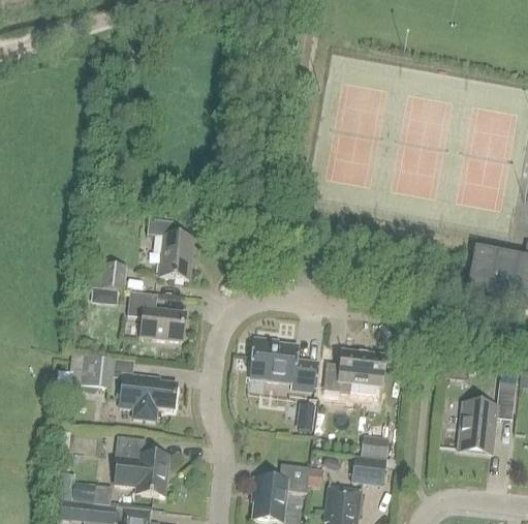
[(189,278),(193,237),(175,235),(176,220),(149,217),(147,234),(163,236),(159,275),(189,278)]
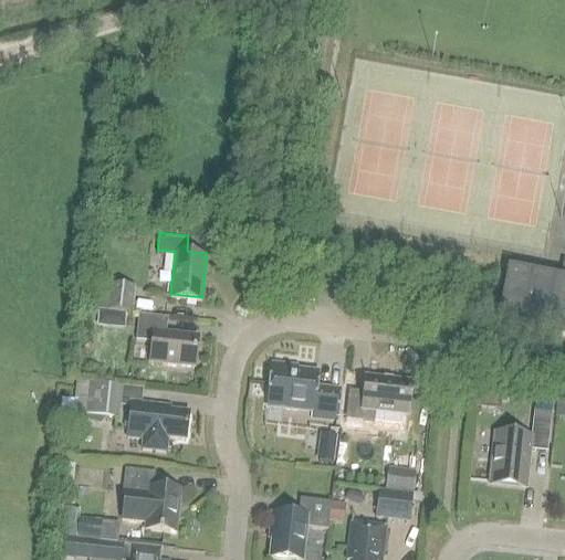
[(498,318),(564,331),(564,257),(561,274),(509,263),(498,318)]
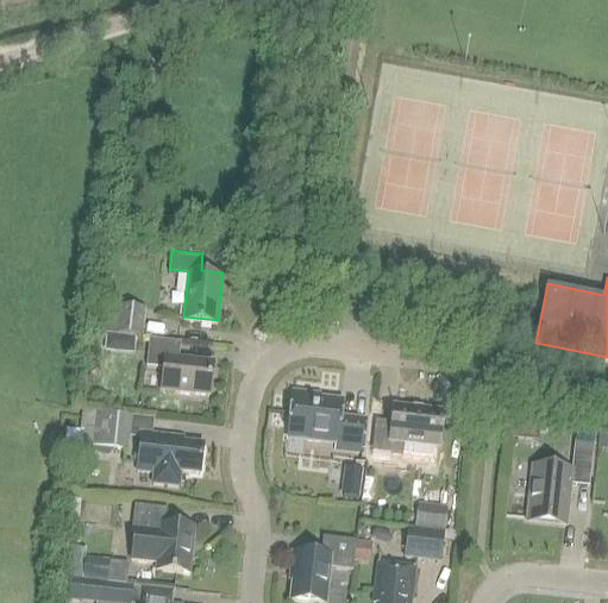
[(114,331),(118,305),(101,302),(99,328),(114,331)]
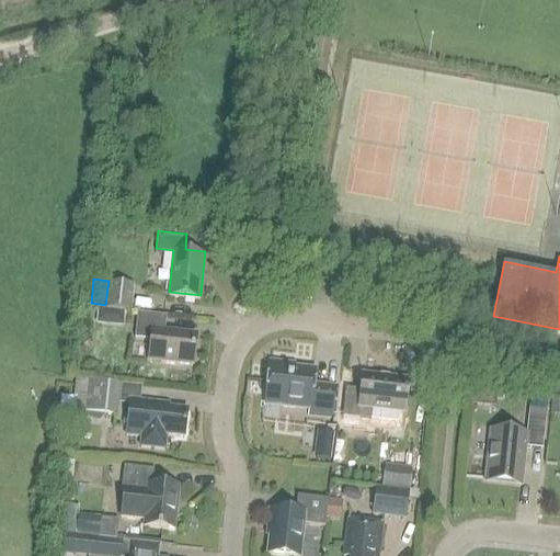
[(98,305),(96,320),(112,321),(114,307),(98,305)]
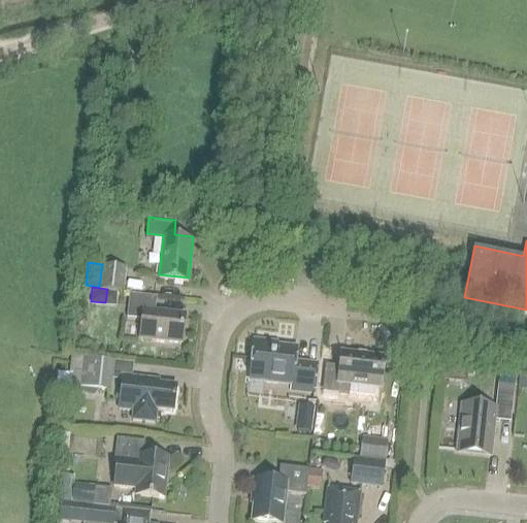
[(157,294),(130,290),(127,314),(142,316),(140,335),(182,339),(185,311),(155,307),(157,294)]
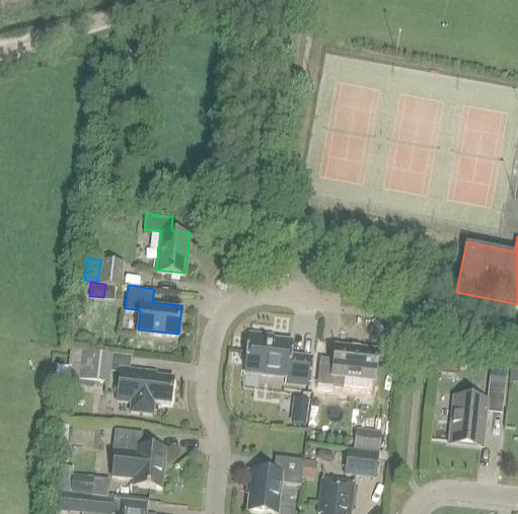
[(272,334),(249,332),(244,368),(249,369),(249,367),(247,367),(248,360),(261,361),(260,370),(263,373),(270,374),(275,371),(286,372),(285,379),(307,381),(310,355),(289,352),(290,339),(271,337),(272,334)]
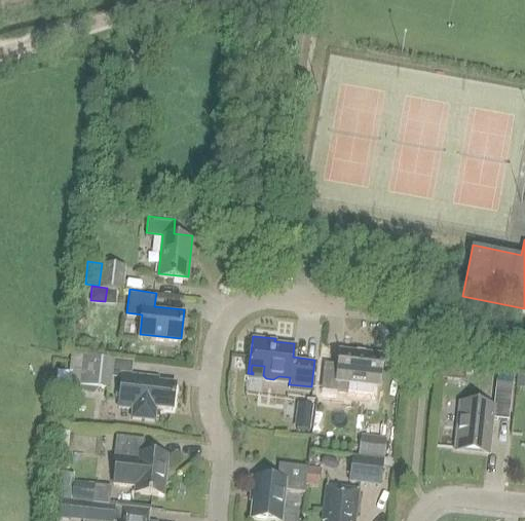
[(346,389),(347,378),(378,382),(379,382),(383,352),(381,352),(381,354),(341,348),(340,348),(338,363),(326,362),(326,360),(325,360),(322,388),(347,392),(347,389),(346,389)]
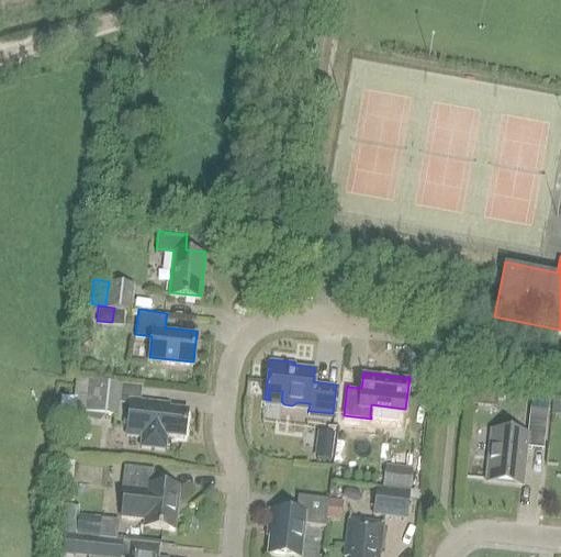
[(97,379),(76,377),(73,408),(93,410),(97,379)]
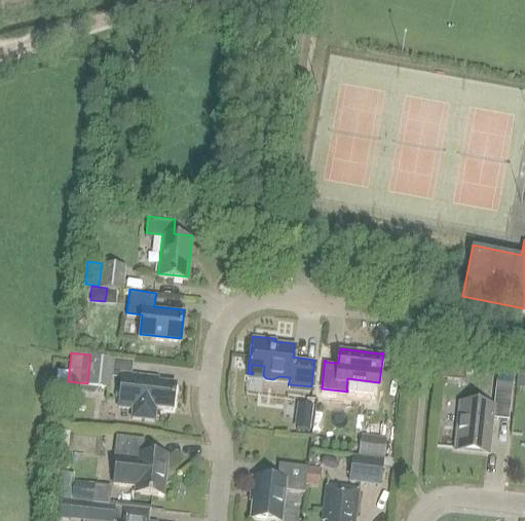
[(111,357),(90,355),(87,383),(87,387),(88,388),(95,389),(96,387),(96,384),(108,385),(111,357)]
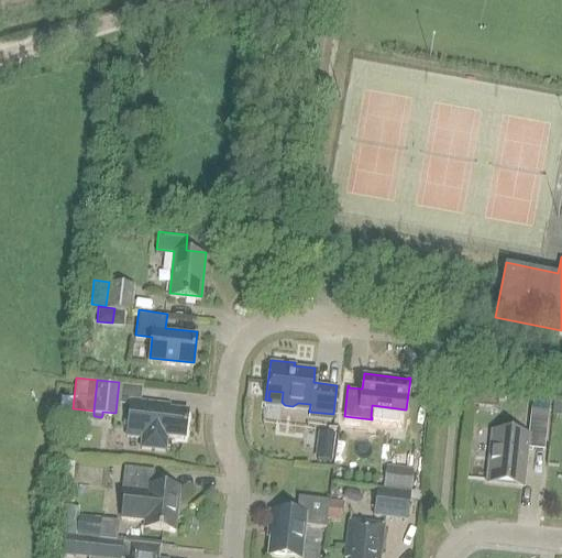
[(167,433),(185,435),(188,407),(161,404),(162,401),(131,397),(127,431),(142,434),(141,444),(166,447),(167,433)]
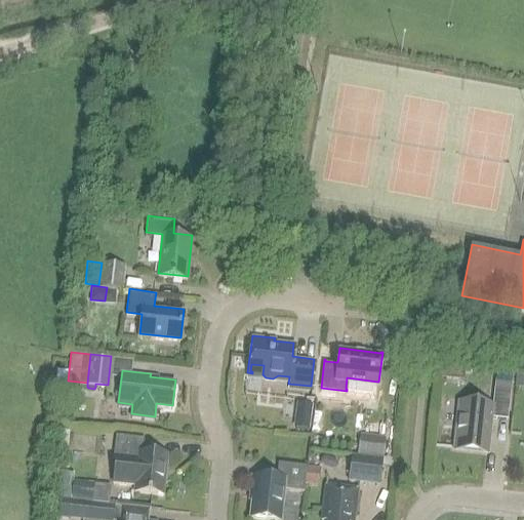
[(491,414),(508,415),(511,387),(494,386),(492,405),(458,402),(454,444),(488,447),(491,414)]
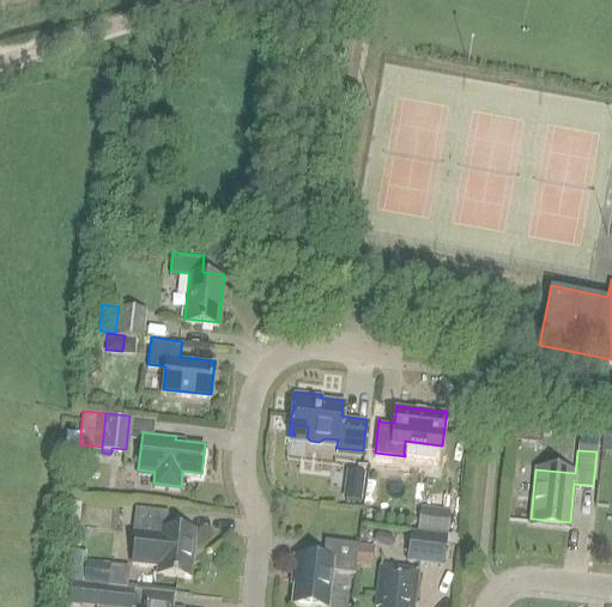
[(347,467),(344,493),(362,496),(364,468),(347,467)]
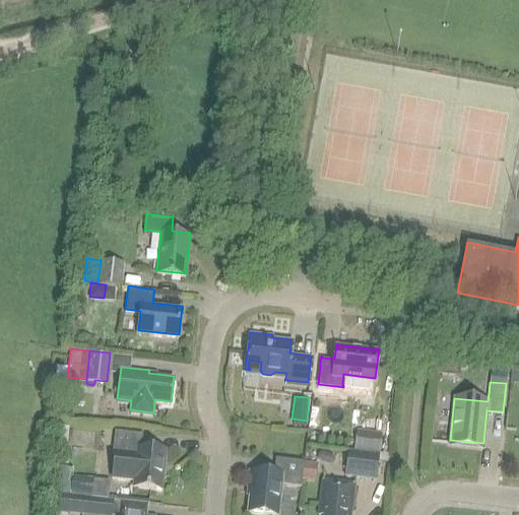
[(161,488),(167,447),(142,445),(143,431),(115,428),(113,450),(115,450),(112,474),(134,476),(134,485),(161,488)]
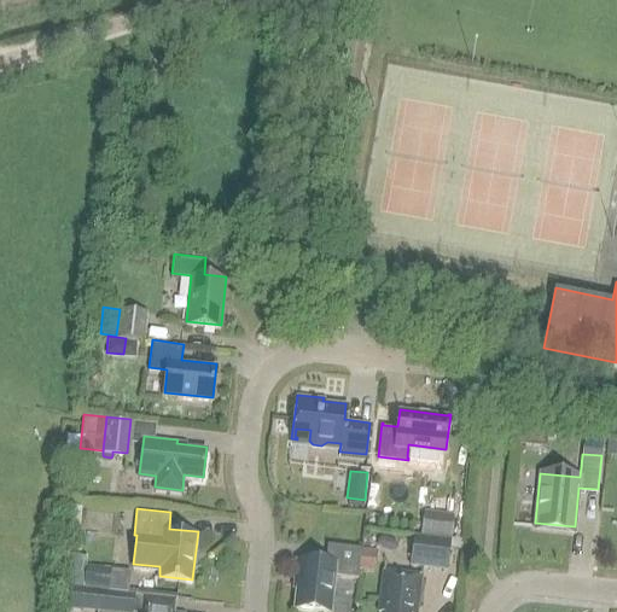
[(454,514),(425,511),(423,530),(452,534),(454,514)]
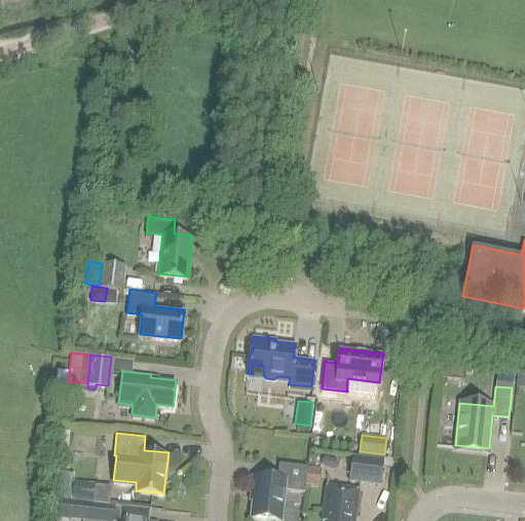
[(352,453),(349,478),(380,482),(383,462),(383,457),(352,453)]
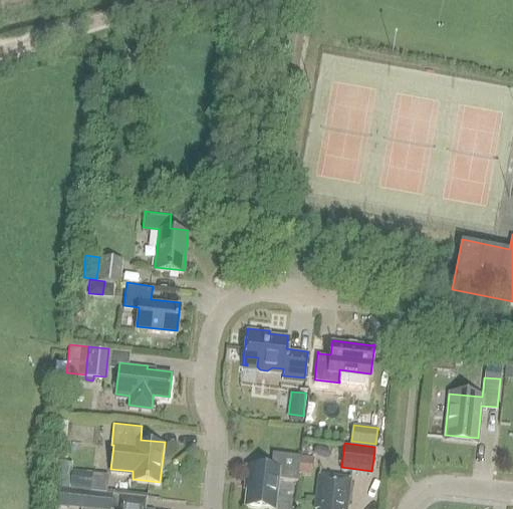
[(374,447),(374,452),(385,453),(386,446),(375,445),(374,447)]
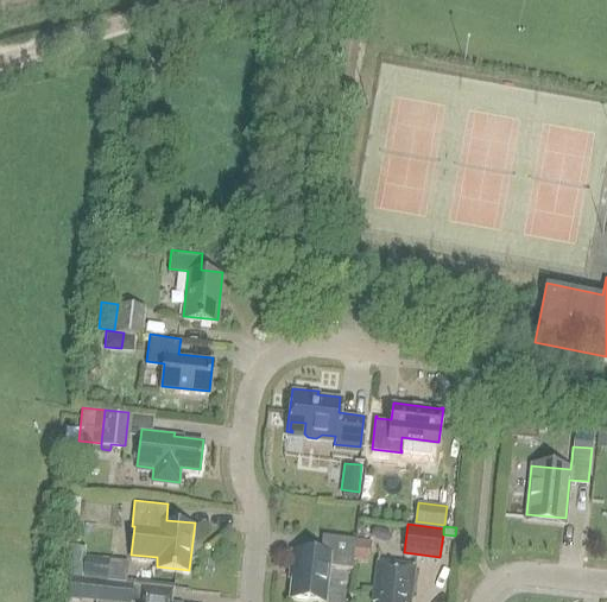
[(329,563),(353,565),(356,536),(322,532),(321,551),(292,547),(291,565),(293,565),(290,595),(326,600),(329,563)]
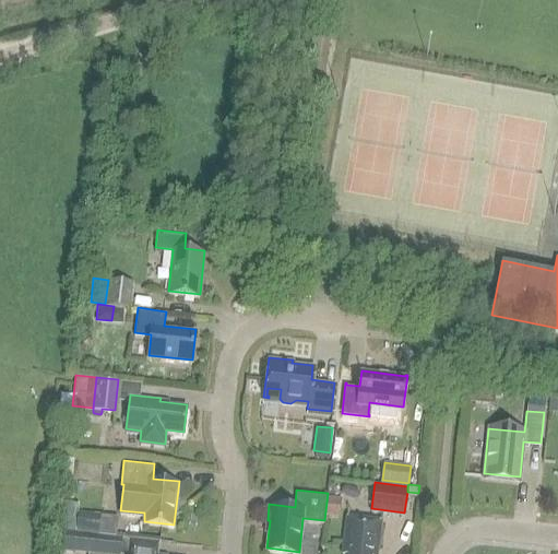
[(79,501),(64,499),(61,527),(98,530),(101,515),(78,513),(79,501)]
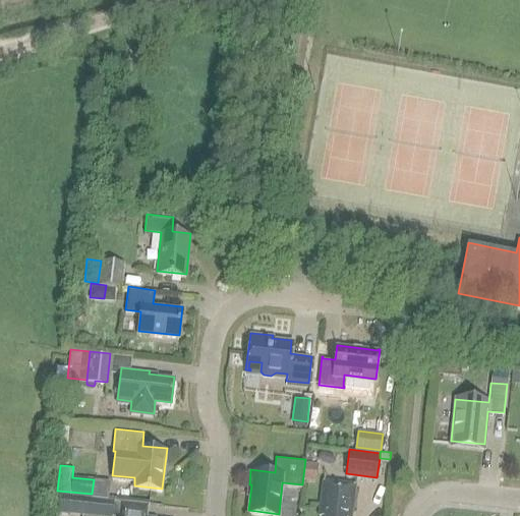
[(351,515),(355,482),(324,478),(320,513),(325,514),(325,515),(351,515)]
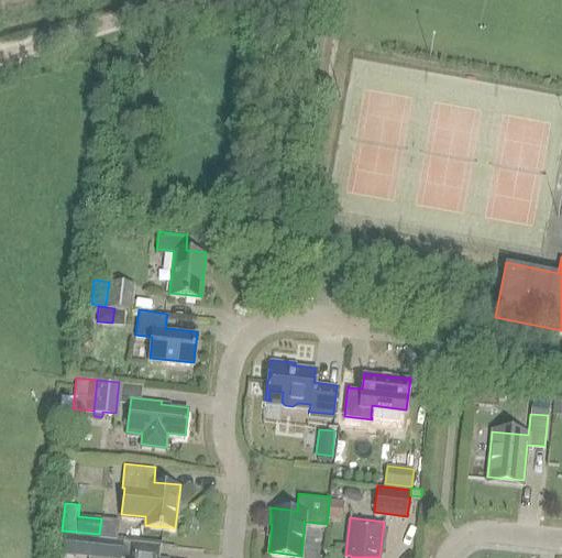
[(63,533),(61,550),(74,553),(76,534),(63,533)]
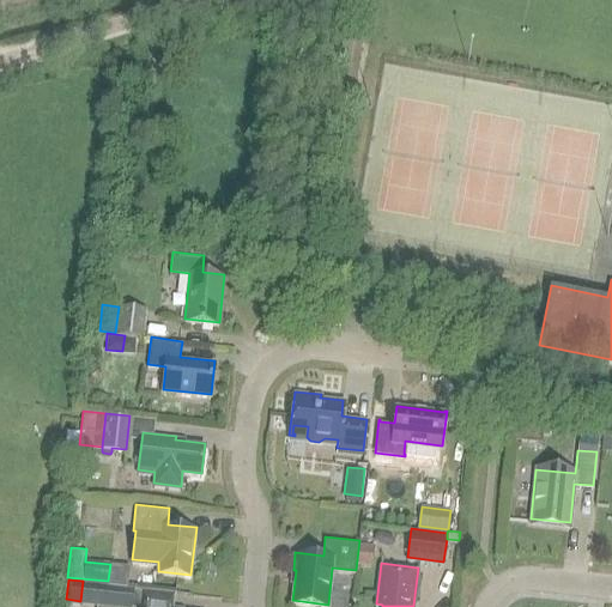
[(101,583),(98,602),(132,606),(133,587),(101,583)]
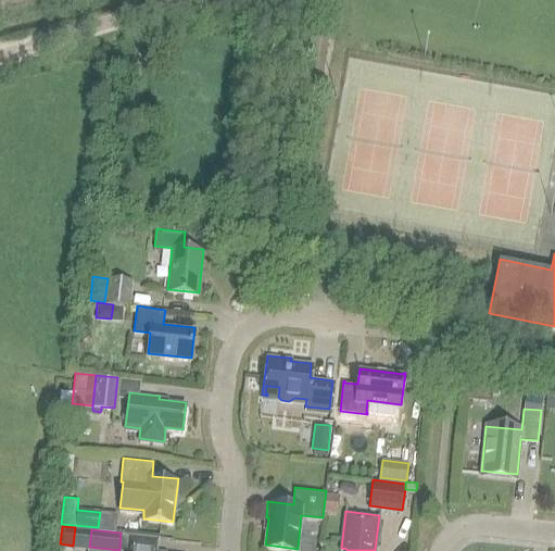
[(128,546),(127,550),(155,550),(155,549),(158,536),(129,533),(128,546)]
